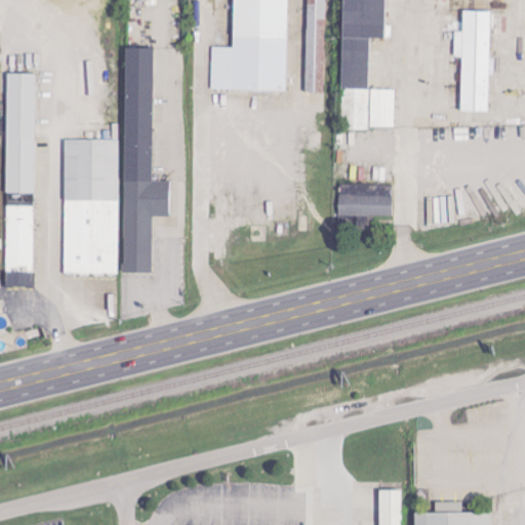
[(212,91),(286,92),(288,0),(233,0),(233,48),(213,47),(212,91)]
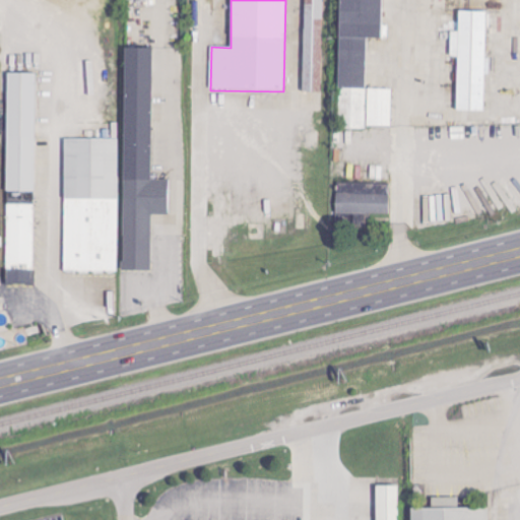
[(304,0),(303,92),(321,92),(323,0),(304,0)]
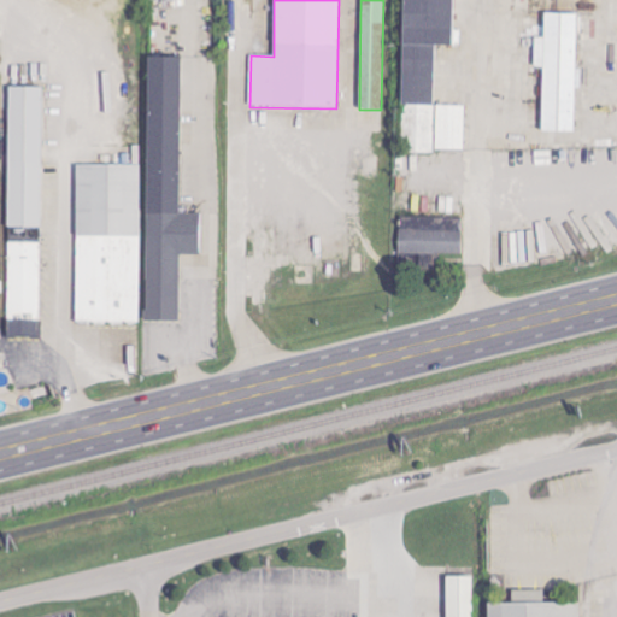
[(403,0),(401,152),(464,153),(465,106),(434,105),(435,47),(452,47),(453,0),(403,0)]
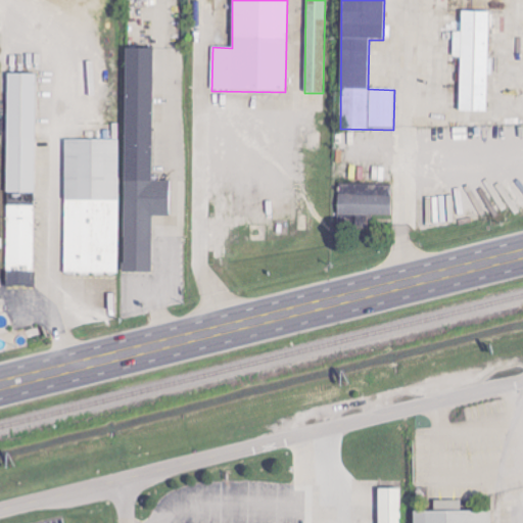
[(459,112),(486,112),(489,12),(462,11),(461,33),(454,32),(454,57),(461,57),(459,112)]
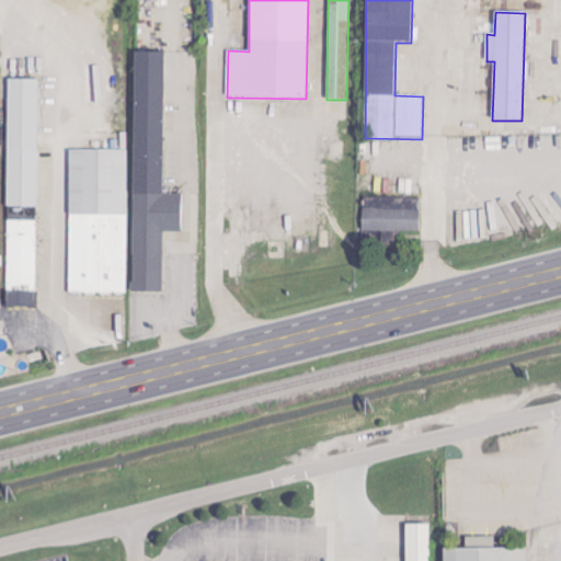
[(132,293),(162,293),(163,232),(181,232),(182,194),(162,194),(163,53),(134,52),(132,293)]
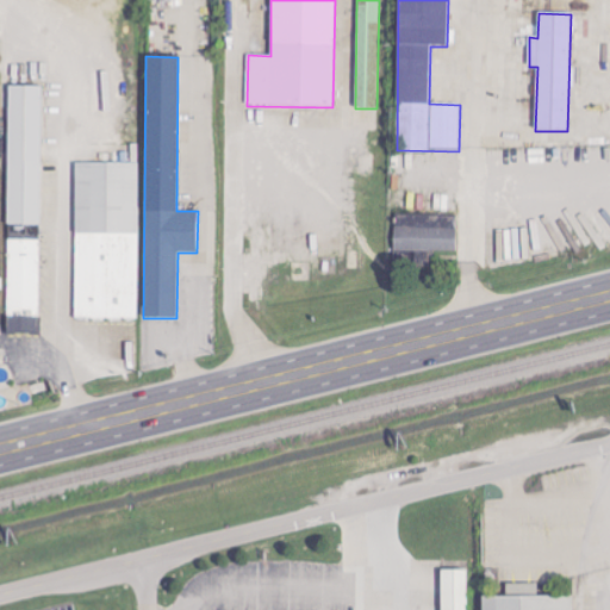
[(7,225),(41,226),(43,87),(10,86),(7,225)]
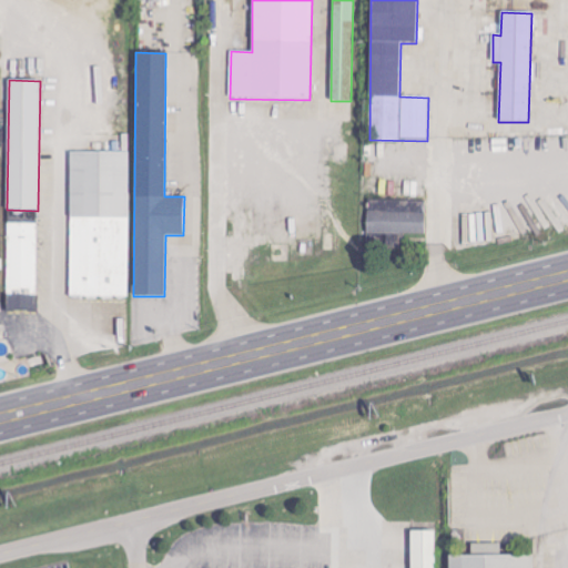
[(129,297),(129,152),(71,152),(71,297),(129,297)]
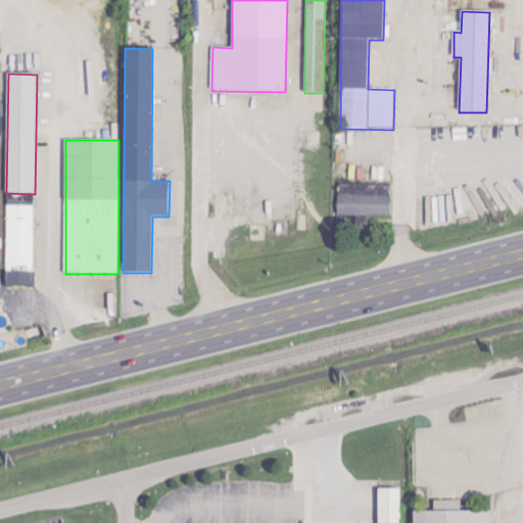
[(338,217),(391,216),(391,185),(338,185),(338,217)]
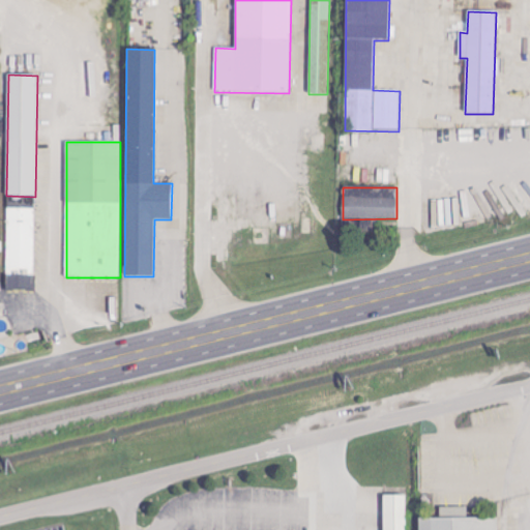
[(7,208),(6,290),(34,290),(35,208),(7,208)]
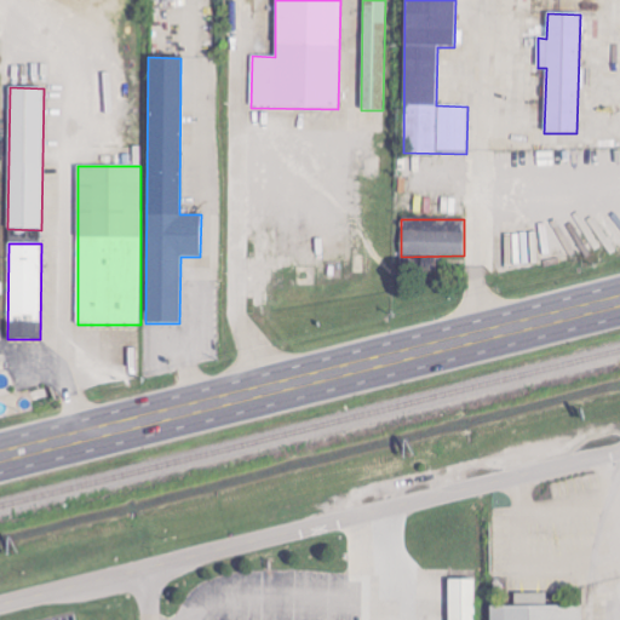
[(451,619),(451,580),(474,580),(474,619),(451,619)]
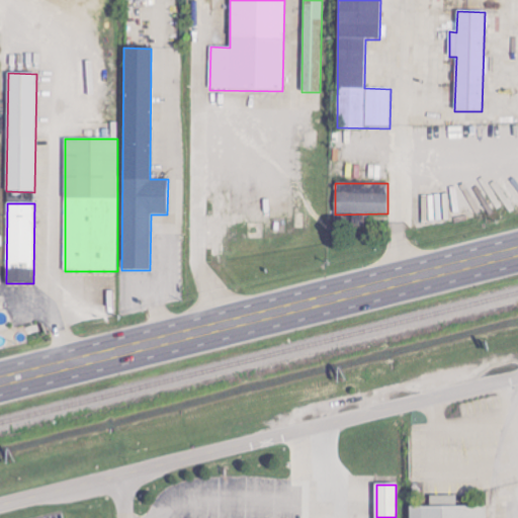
[(411,517),(411,506),(430,506),(430,495),(455,495),(456,506),(487,506),(487,517),(411,517)]
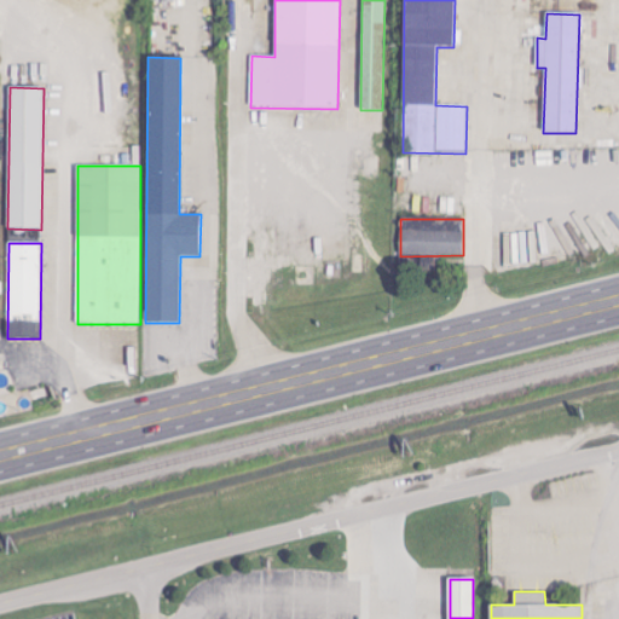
All buildings are outlined.
